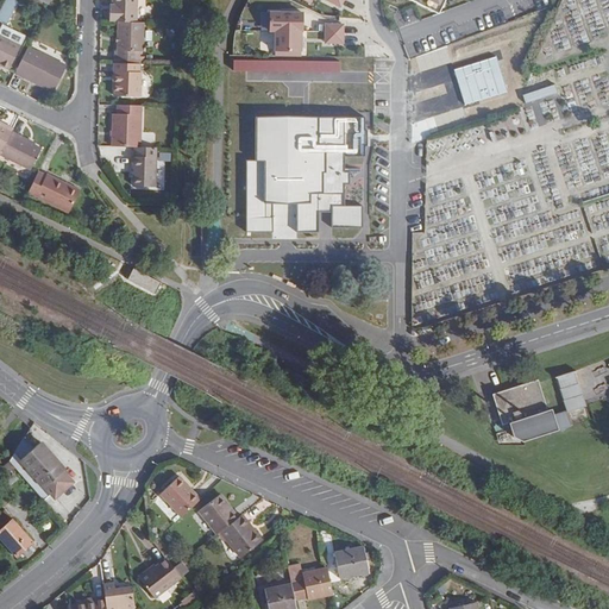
[(4,0),(0,7),(0,24),(5,23),(16,0),(4,0)]
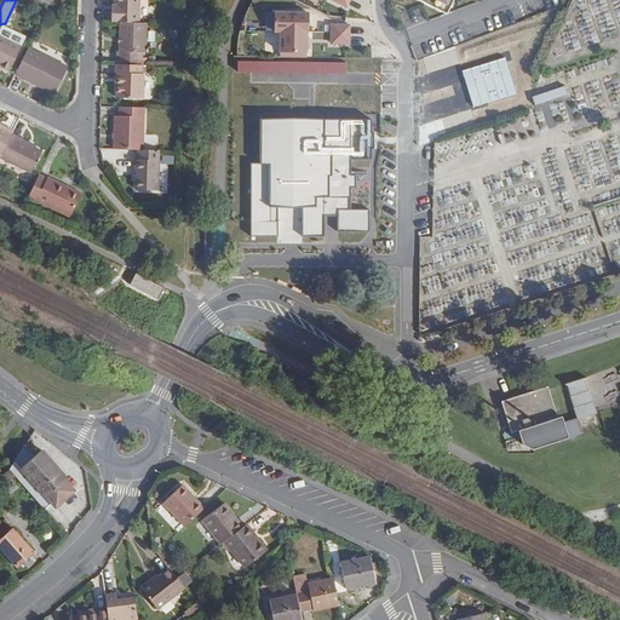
[(138,0),(114,0),(115,5),(115,10),(112,11),(110,23),(119,23),(138,24),(138,0)]
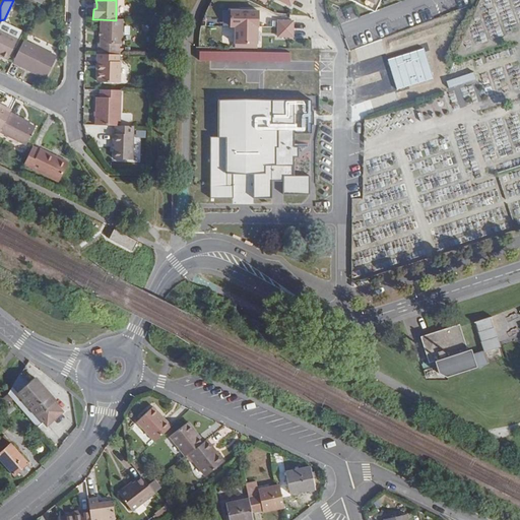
[(248,0),(265,8),(269,0),(248,0)]
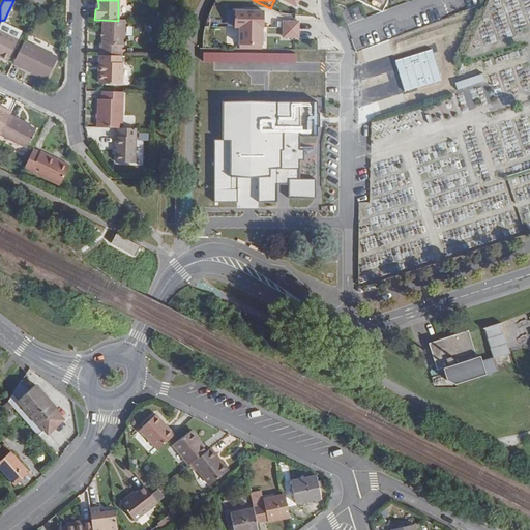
[(297,0),(283,0),(283,1),(297,8),(301,1),(297,0)]
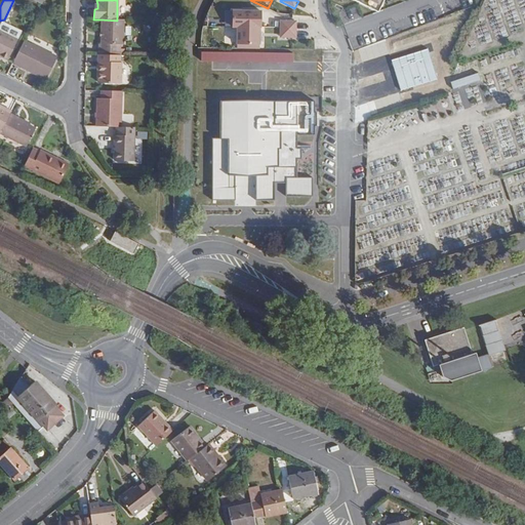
[(355,0),(377,11),(382,0),(355,0)]
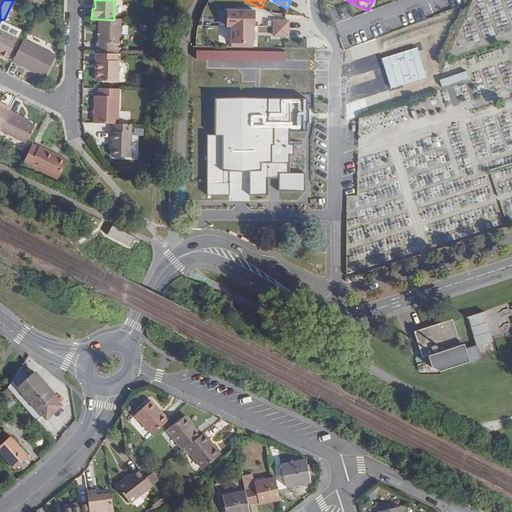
[(231,32),(255,32),(255,14),(227,14),(227,32),(231,32)]
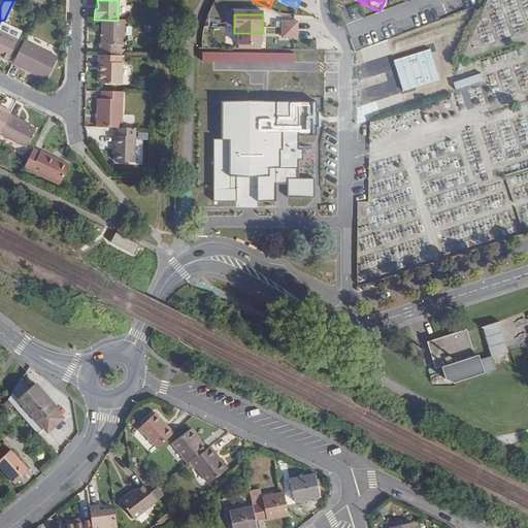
[(100,45),(98,45),(98,56),(120,57),(121,46),(123,46),(124,21),(118,21),(101,20),(100,45)]
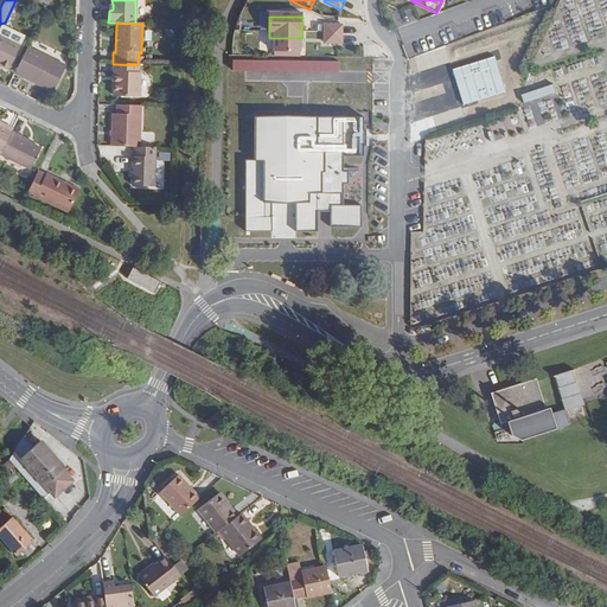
[(0,34),(20,45),(24,37),(5,26),(1,27),(0,29),(0,26),(0,34)]
